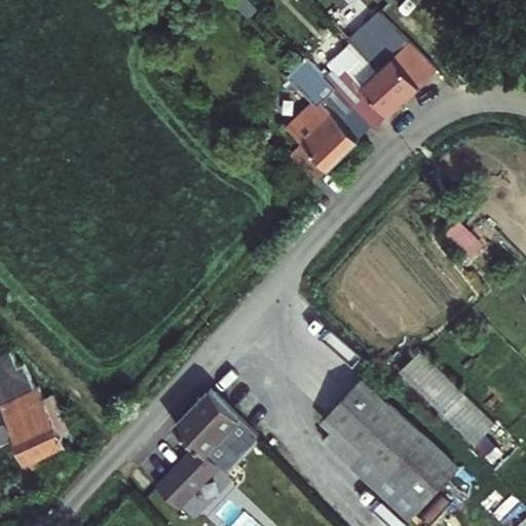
[(387,38),(374,50),(352,32),(343,40),(404,90),(425,68),(408,49),(404,53),(387,38)]
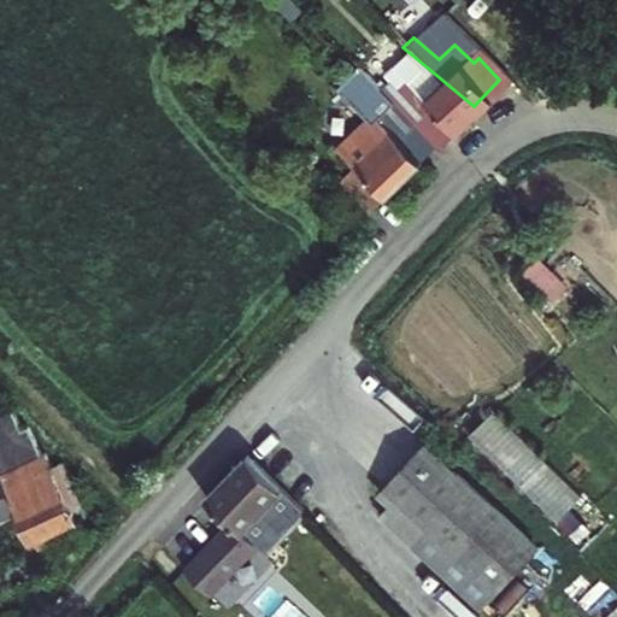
[(438,135),(442,140),(474,106),(403,47),(376,75),(381,80),(376,84),(438,135)]
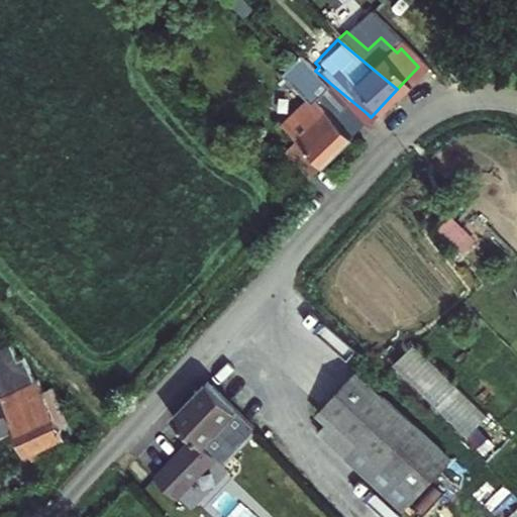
[(310,170),(367,113),(315,71),(303,82),(309,87),(279,118),(294,133),(300,139),(290,150),(310,170)]
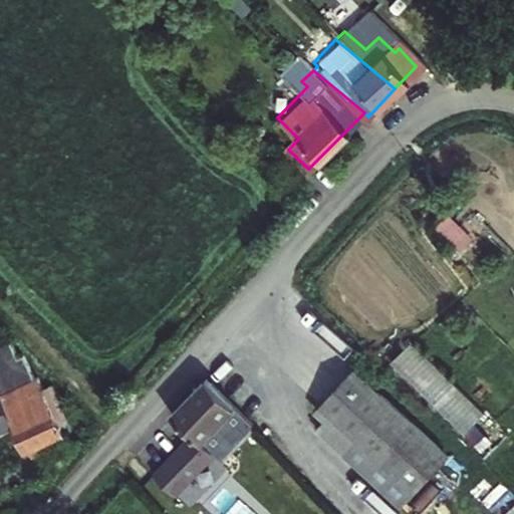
[(292,133),(282,143),(288,150),(298,139),(292,133)]
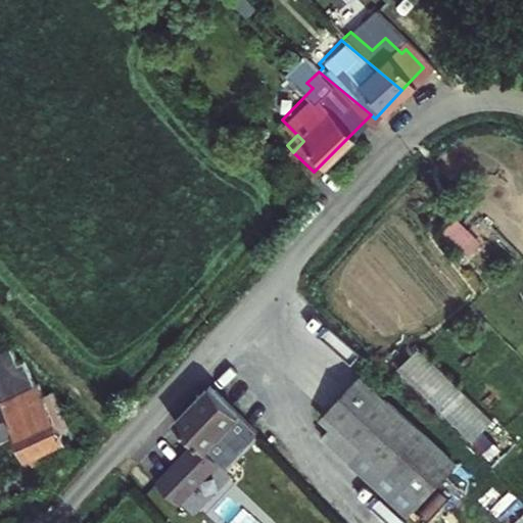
[(443,235),(470,257),(483,242),(457,220),(443,235)]
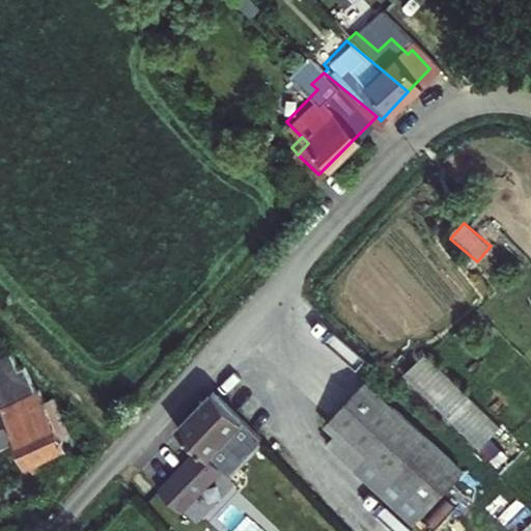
[(425,353),(402,376),(479,451),(502,427),(425,353)]
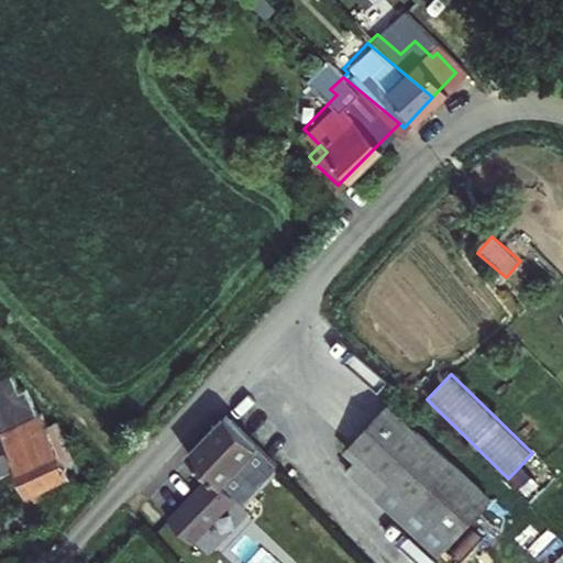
[(13,378),(0,384),(0,435),(29,500),(79,477),(62,439),(50,442),(30,389),(21,394),(13,378)]
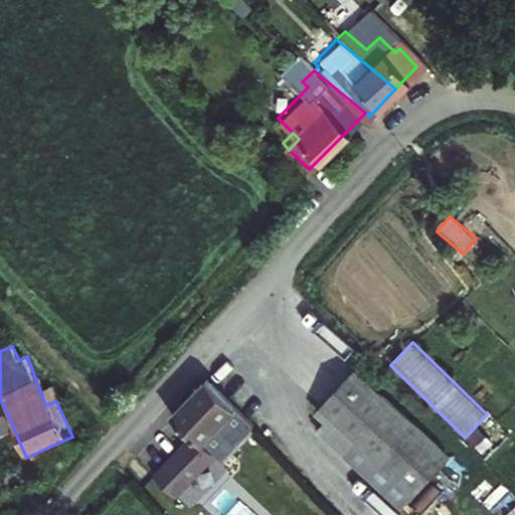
[(357,372),(318,413),(326,421),(316,433),(398,511),(448,459),(357,372)]
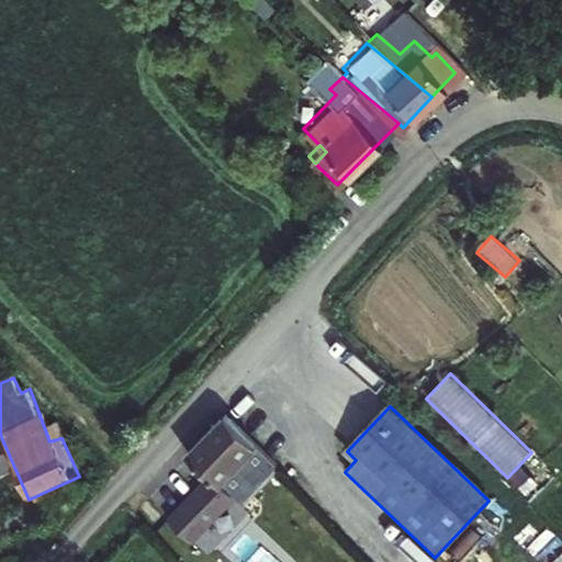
[(265,460),(220,416),(181,456),(203,476),(161,519),(184,542),(203,524),(200,519),(223,496),(214,487),(226,475),(238,487),(265,460)]
